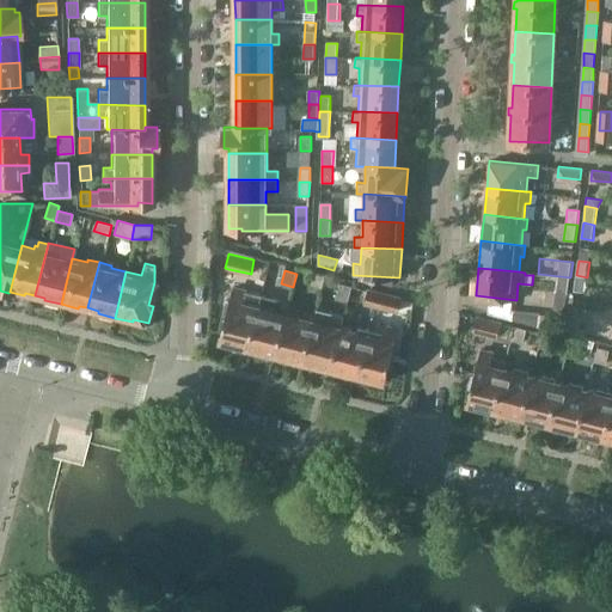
[(325,274),(314,271),(311,285),(322,287),(325,274)]
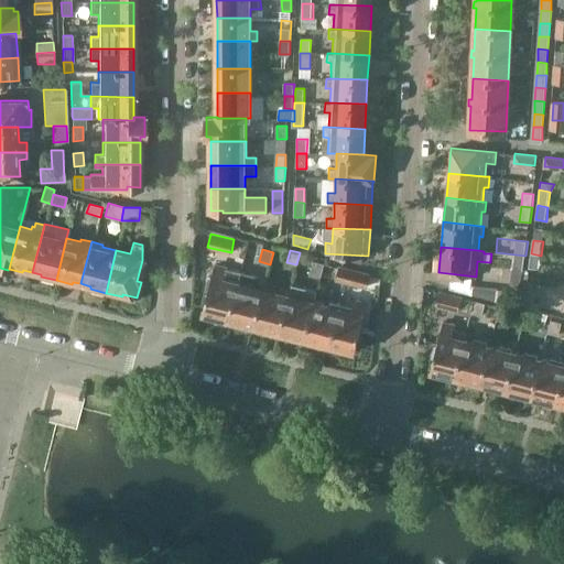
[(539,270),(541,256),(531,253),(529,268),(539,270)]
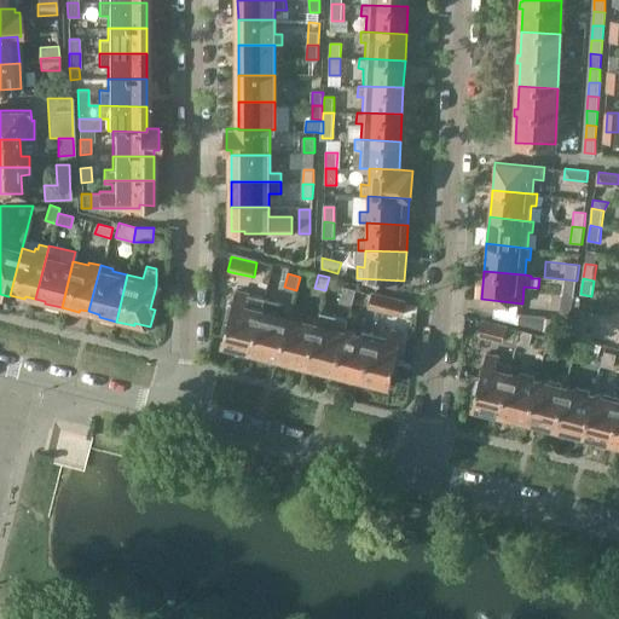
[(577,281),(566,279),(562,310),(572,311),(577,281)]
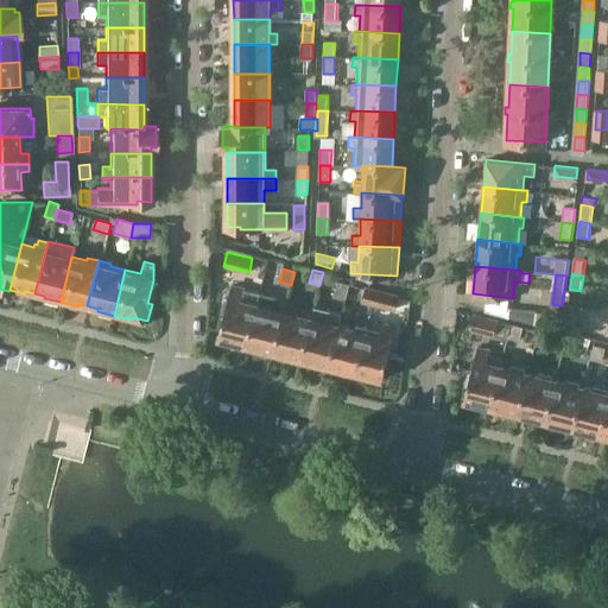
[(339,283),(335,295),(346,298),(349,286),(339,283)]
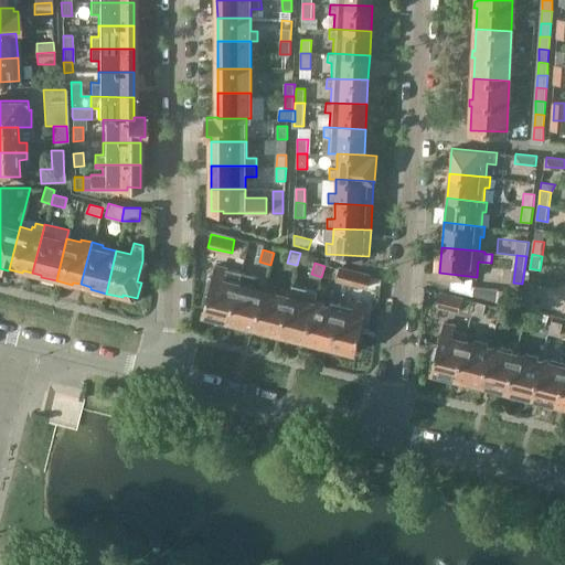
[(214,265),(211,278),(210,278),(206,290),(209,291),(203,313),(230,320),(242,272),(225,268),(214,265)]
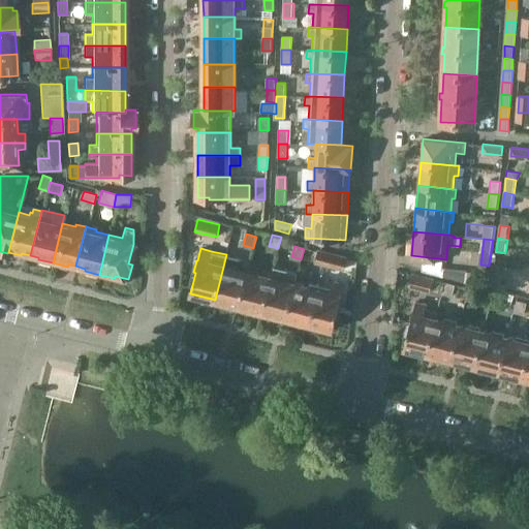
[(325,266),(329,252),(318,250),(315,263),(325,266)]
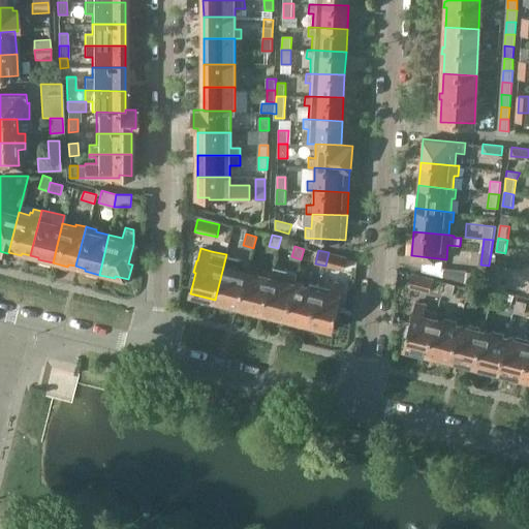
[(329,252),(325,266),(343,270),(346,257),(329,252)]
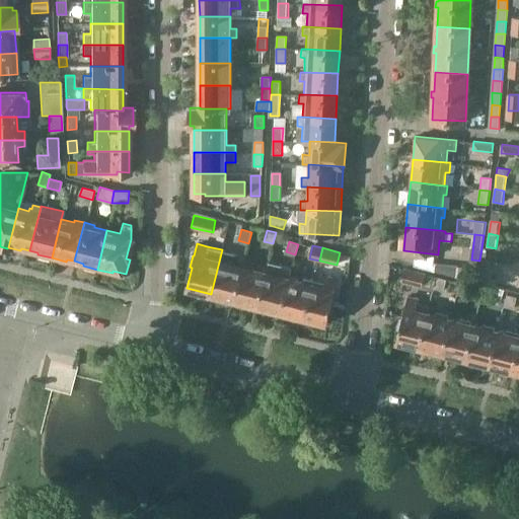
[(223,297),(234,300),(243,264),(242,264),(243,262),(244,255),(222,249),(211,294),(212,295),(212,297),(223,300),(223,297)]
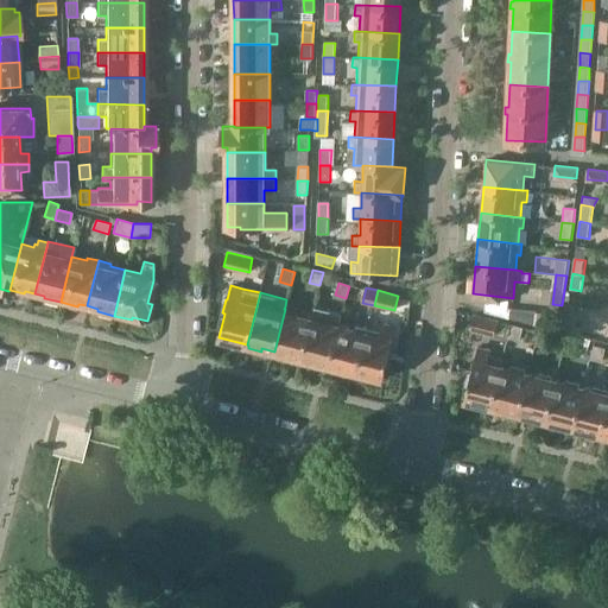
[(301,312),(285,309),(274,352),(276,352),(274,355),(287,358),(289,355),(302,359),(315,306),(314,306),(312,312),(301,310),(301,312)]
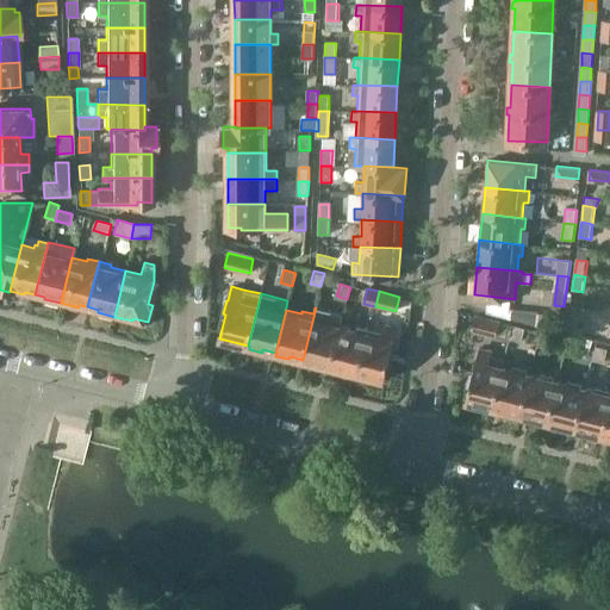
[(317,363),(330,367),(341,324),(340,324),(342,315),(316,307),(303,360),(304,360),(303,362),(317,366),(317,363)]
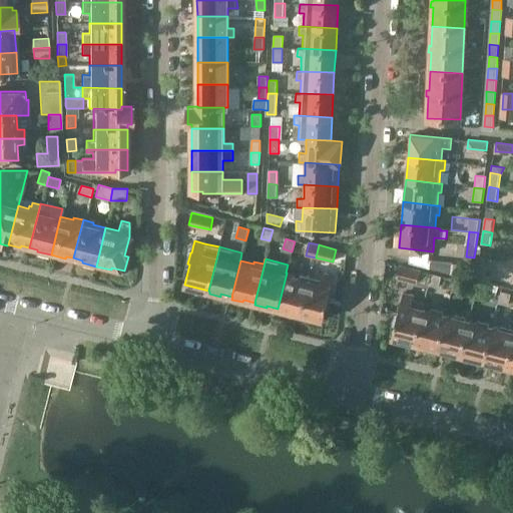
[(431,261),(430,269),(453,275),(454,264),(431,261)]
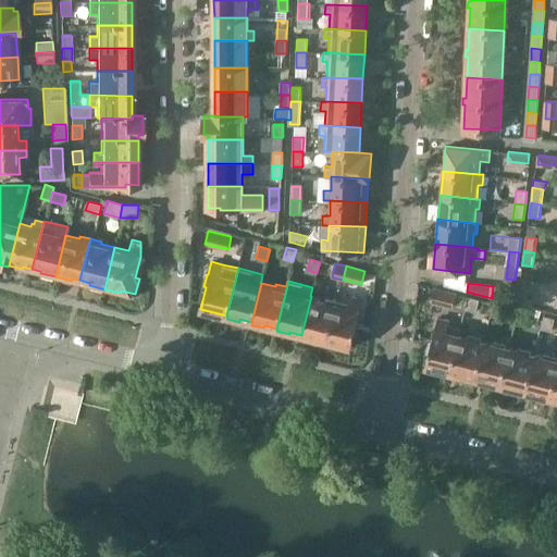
[(492,298),(514,304),(515,288),(493,286),(492,298)]
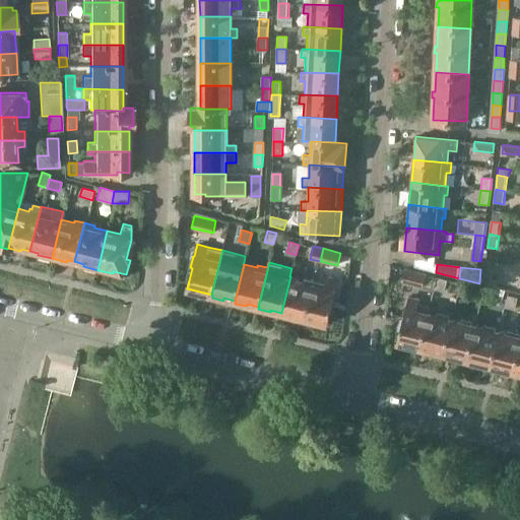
[(426,274),(405,268),(401,281),(423,286),(426,274)]
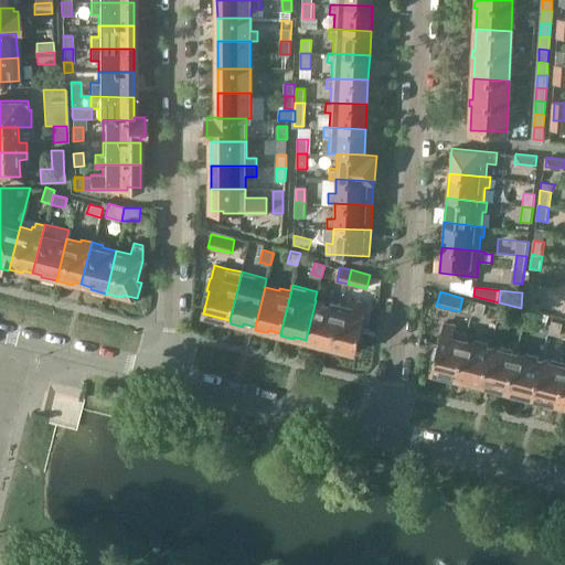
[(522,308),(526,309),(532,310),(534,301),(532,300),(523,298),(522,308)]
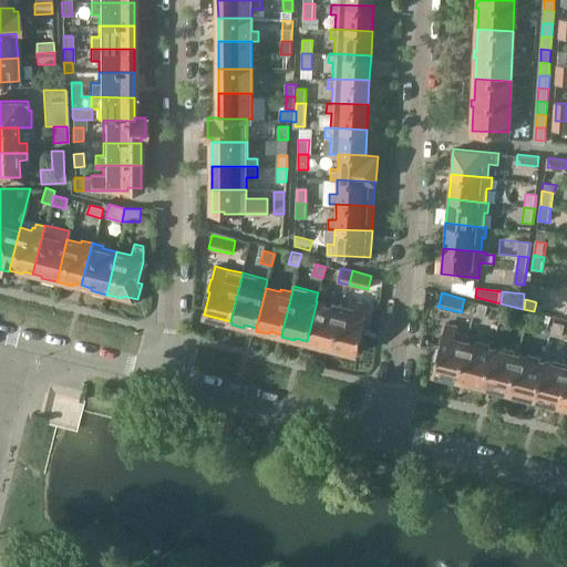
[(320,344),(332,348),(342,308),(317,301),(307,341),(308,341),(308,343),(320,347),(320,344)]
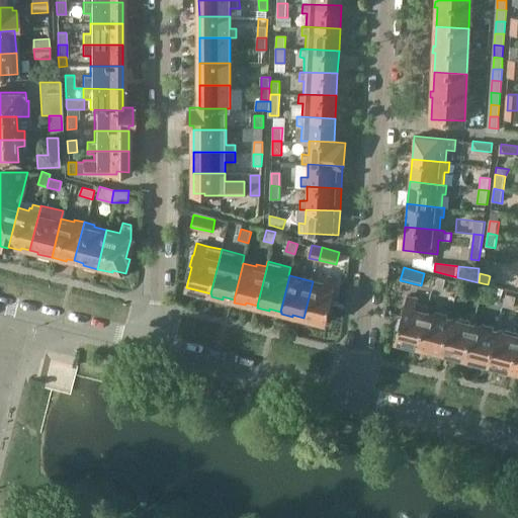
[(323,284),(313,281),(304,318),(305,318),(304,320),(315,323),(316,321),(326,323),(337,279),(326,275),(324,281),(323,284)]
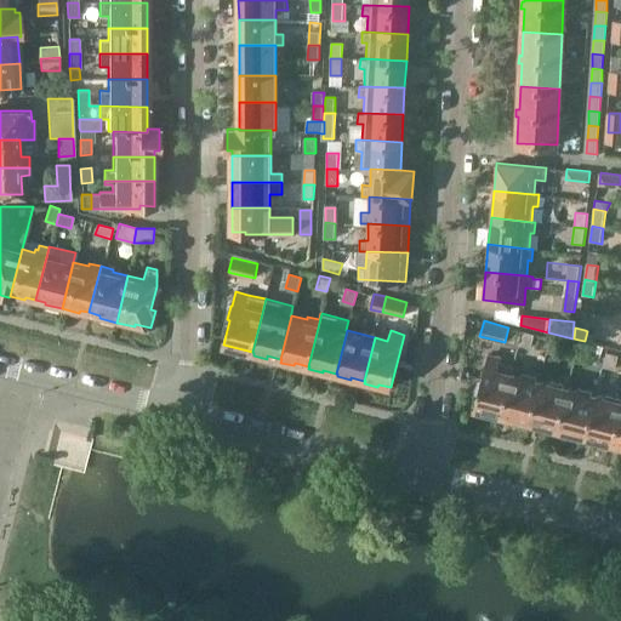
[(535,335),(523,332),(520,346),(531,348),(535,335)]
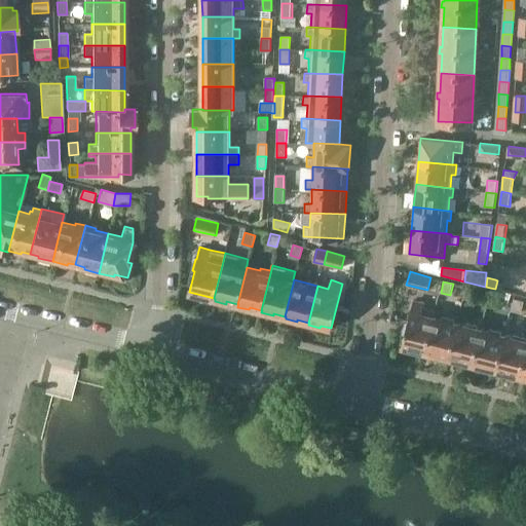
[(477,291),(467,288),(464,298),(475,301),(477,291)]
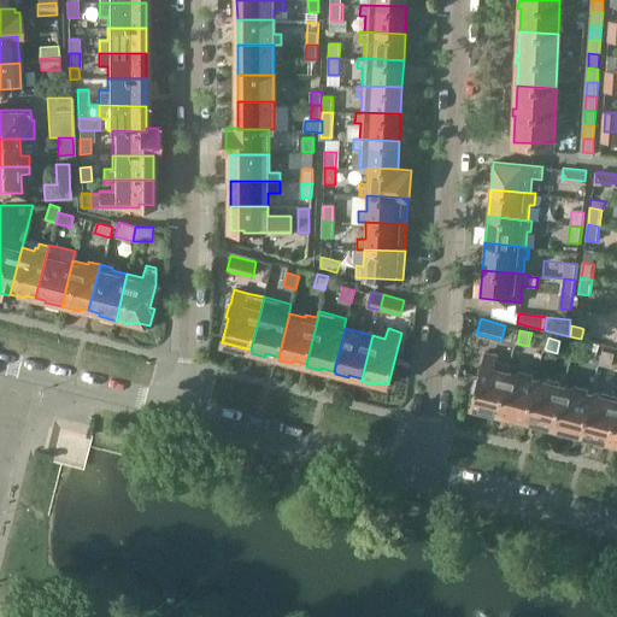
[(588,344),(576,340),(574,352),(585,354),(588,344)]
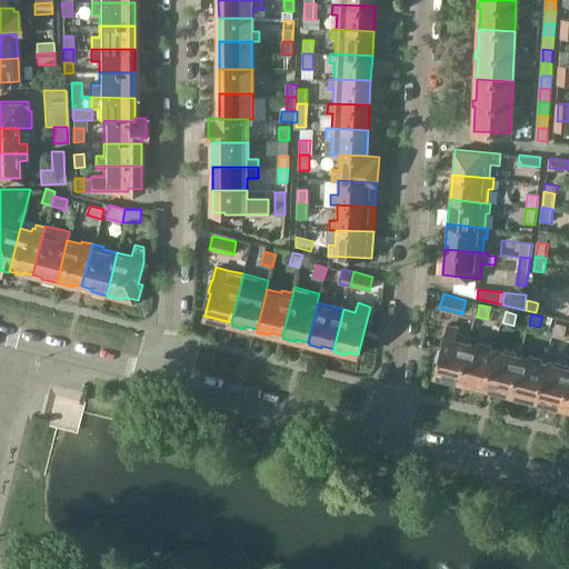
[(566,339),(568,326),(557,323),(553,336),(566,339)]
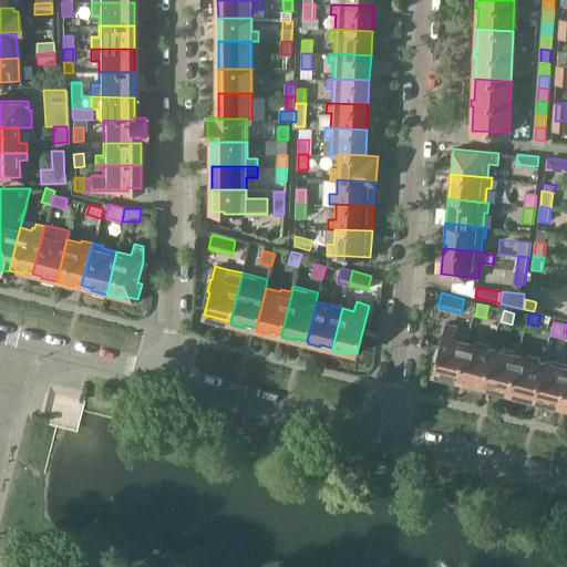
[(454,378),(457,379),(467,339),(468,334),(455,331),(456,327),(445,323),(433,372),(443,374),(442,378),(454,381),(454,378)]
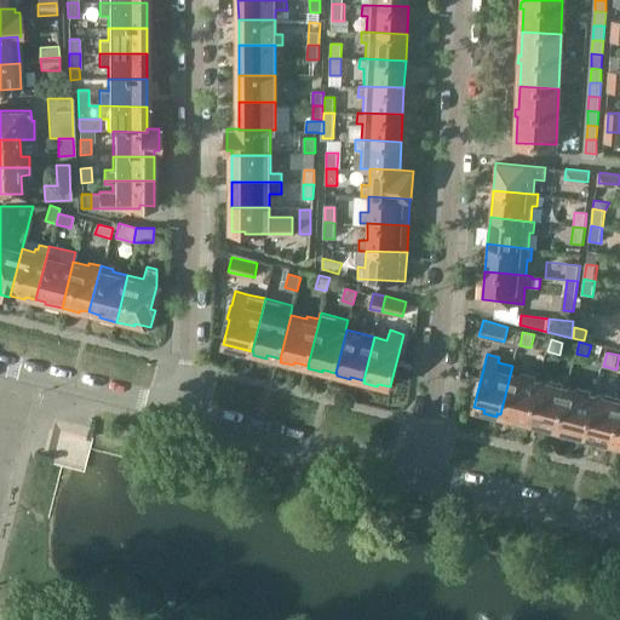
[(526,420),(528,422),(539,378),(511,371),(500,414),(514,418),(512,420),(526,424),(526,420)]
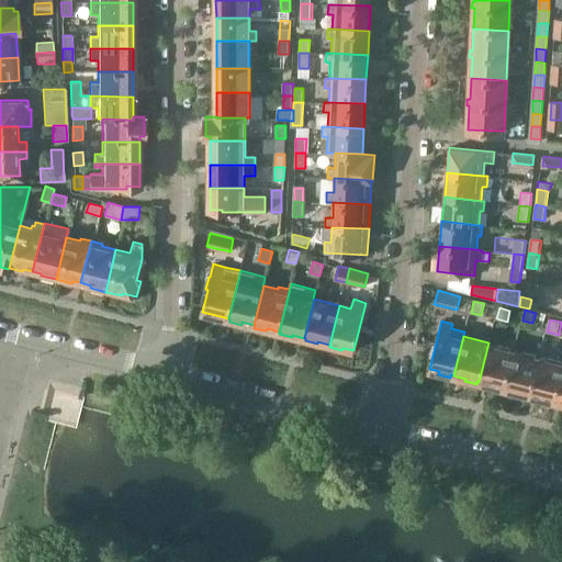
[(503,388),(504,389),(514,349),(489,343),(479,382),(490,384),(490,388),(502,390),(503,388)]
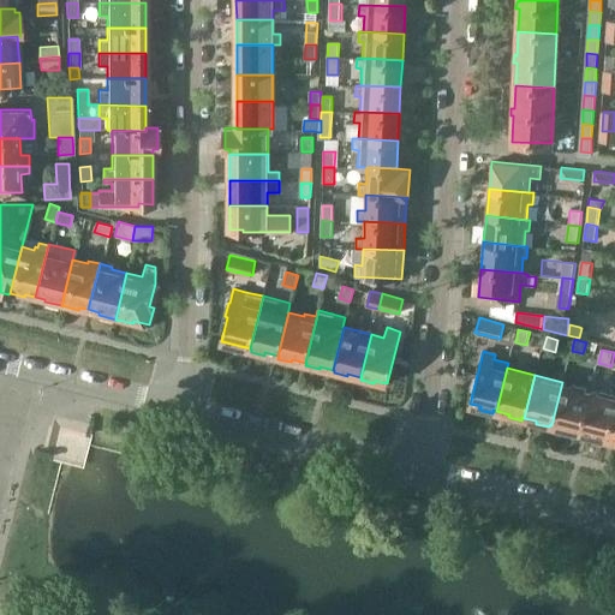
[(578,431),(580,433),(591,388),(562,382),(551,425),(563,428),(563,430),(577,434),(578,431)]
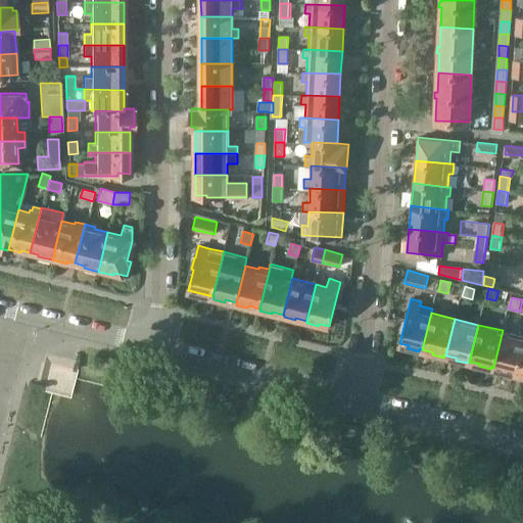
[(522,335),(503,330),(493,368),(503,370),(502,372),(514,375),(514,373),(516,373),(522,345),(522,335)]
